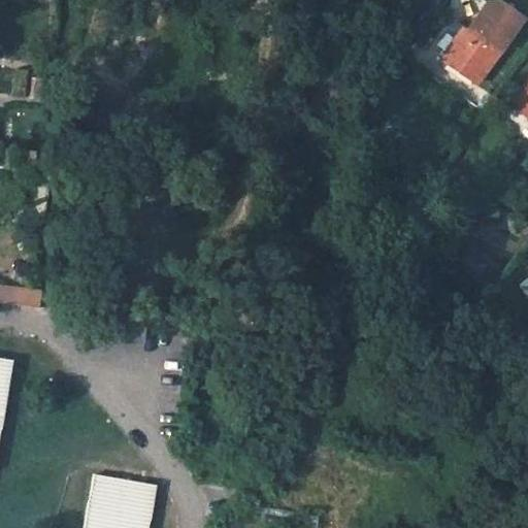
[(522,20),(498,3),(487,2),(463,35),(460,33),(443,58),(477,81),(522,20)]
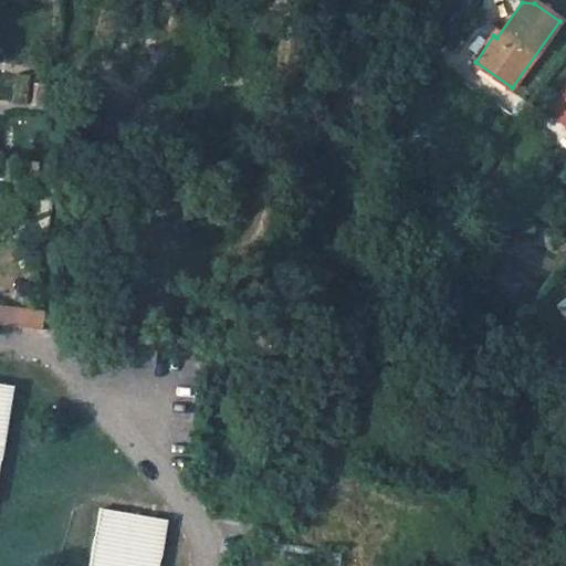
[(565,84),(547,112),(565,125),(565,84)]
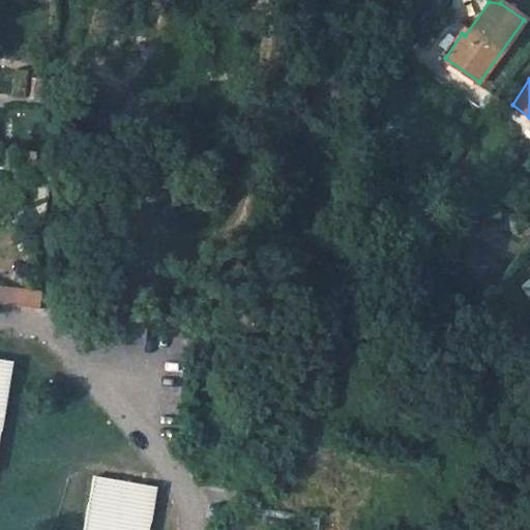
[(0,427),(11,362),(0,359),(0,427)]
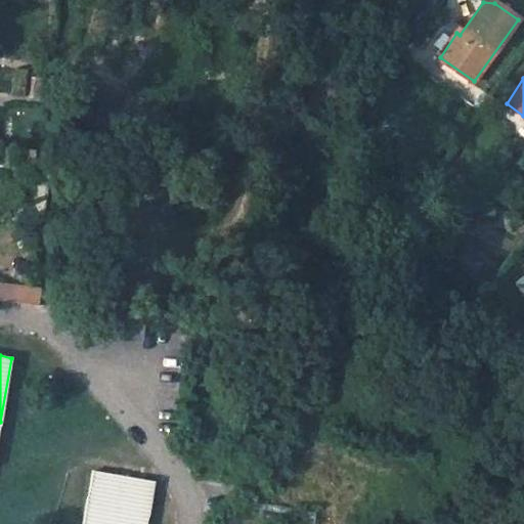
[(146,523),(154,481),(93,471),(83,523),(146,523)]
